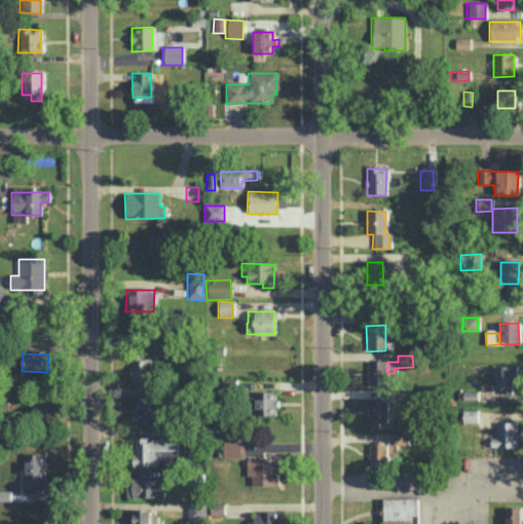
[(129,359),(129,383),(150,382),(149,358),(129,359)]
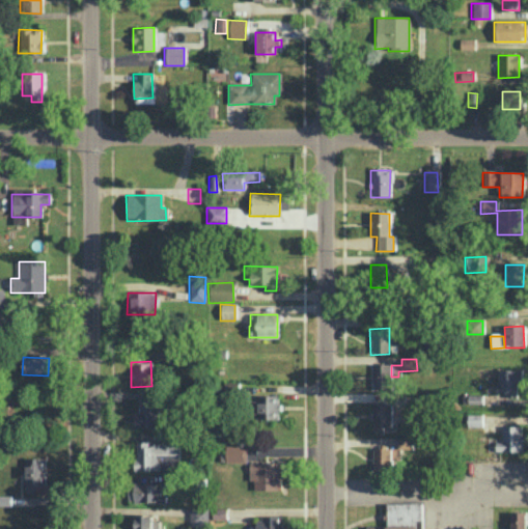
[(390,365),(370,365),(371,391),(391,390),(390,365)]
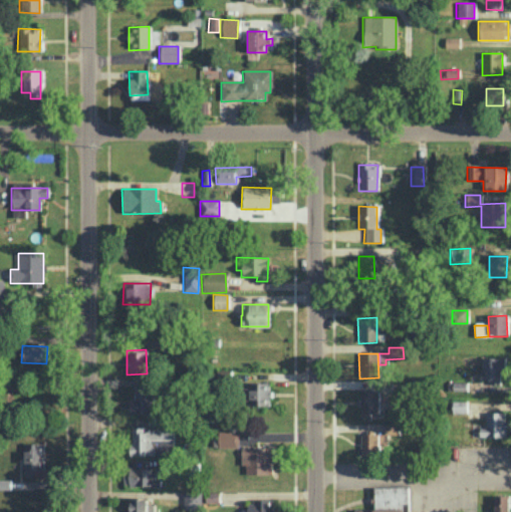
[(504,357),(479,358),(479,380),(489,380),(489,386),(499,386),(498,373),(504,373),(504,357)]
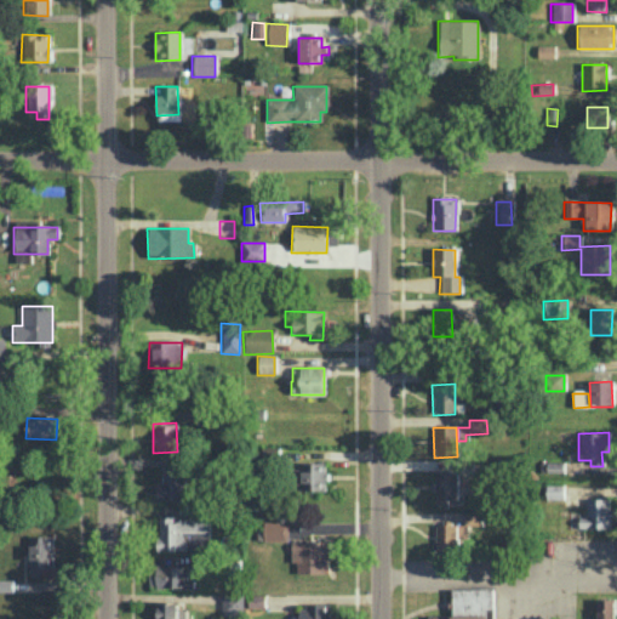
[(538,475),(561,473),(561,463),(537,463),(538,475)]
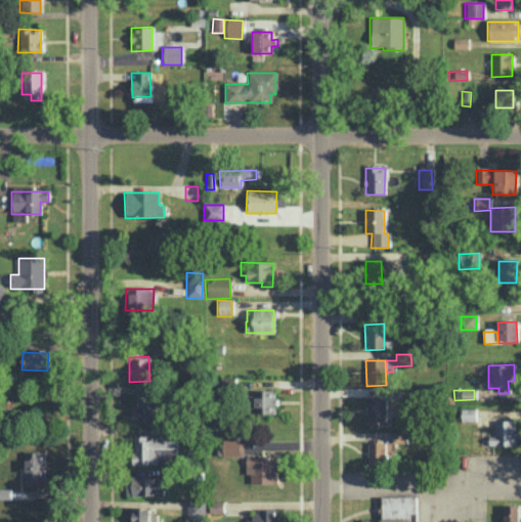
[(253,415),(273,415),(273,391),(252,391),(253,415)]
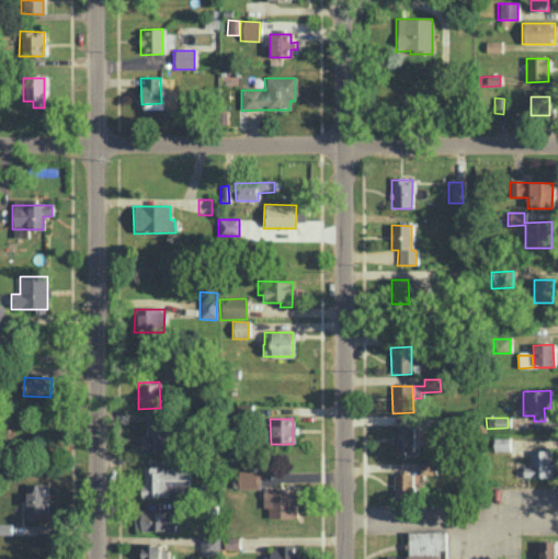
[(140,453),(166,453),(166,423),(146,423),(146,436),(140,436),(140,453)]
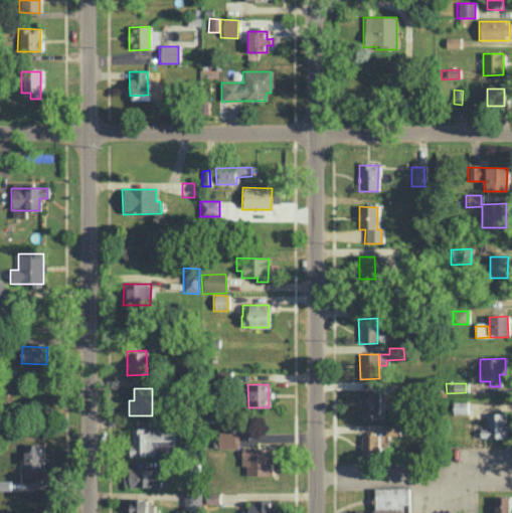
[(360,421),(370,421),(370,416),(377,416),(377,392),(360,392),(360,421)]
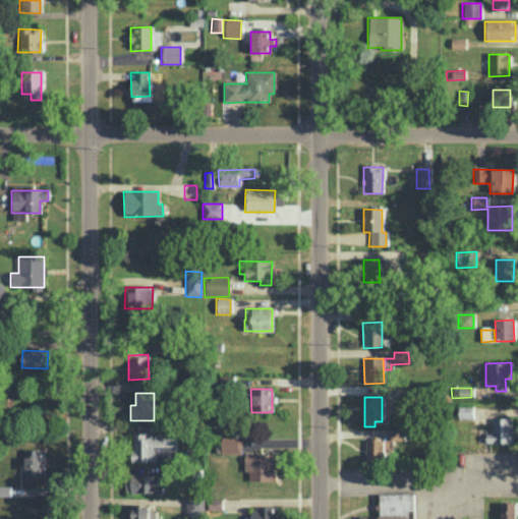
[(471,420),(471,408),(457,407),(457,420),(471,420)]
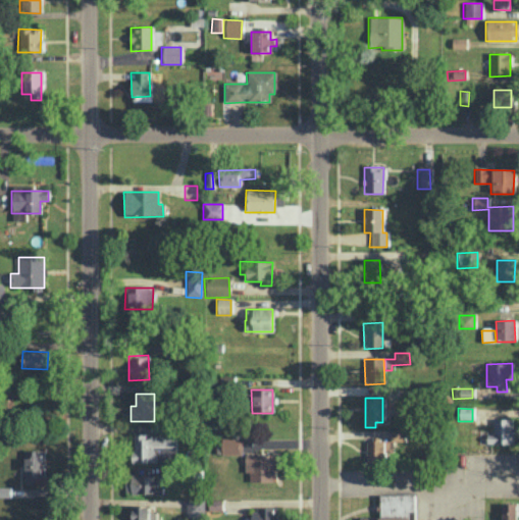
[(511,419),(491,420),(491,435),(485,435),(485,446),(512,445),(511,419)]
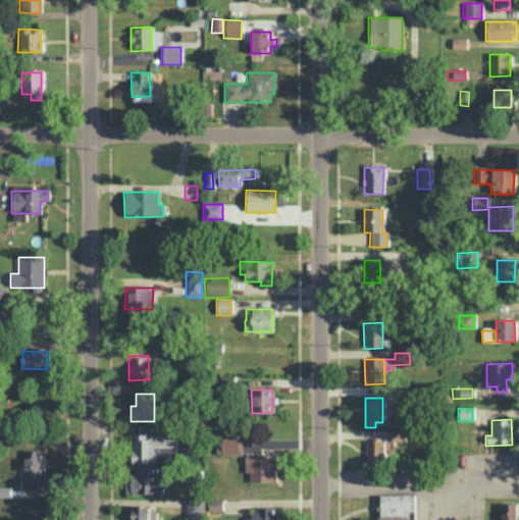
[(403,443),(403,431),(388,431),(388,443),(403,443)]
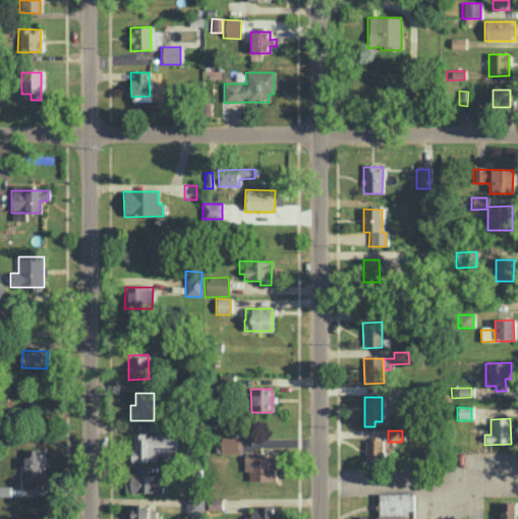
[(156,463),(156,458),(166,458),(166,462),(174,462),(174,438),(144,438),(144,434),(131,434),(131,463),(156,463)]
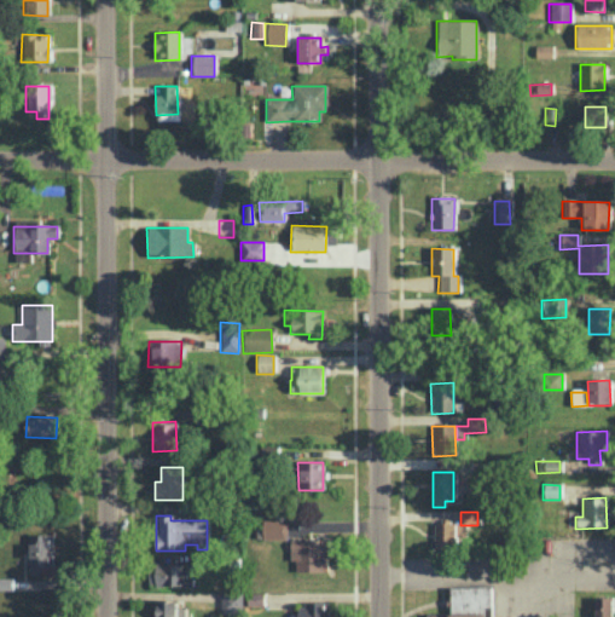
[(260,522),(261,541),(284,540),(283,520),(260,522)]
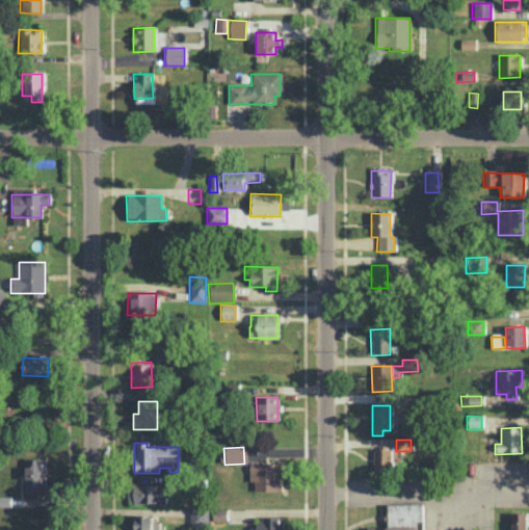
[(372,472),(392,472),(391,457),(398,457),(398,450),(371,451),(372,472)]
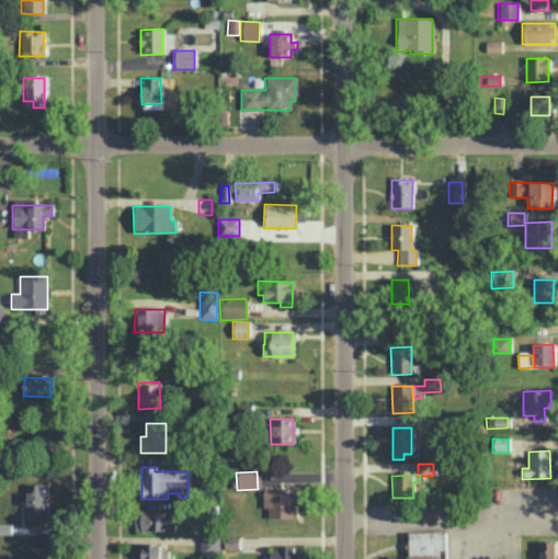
[(46,485),(24,485),(24,521),(34,521),(34,515),(46,515),(46,485)]
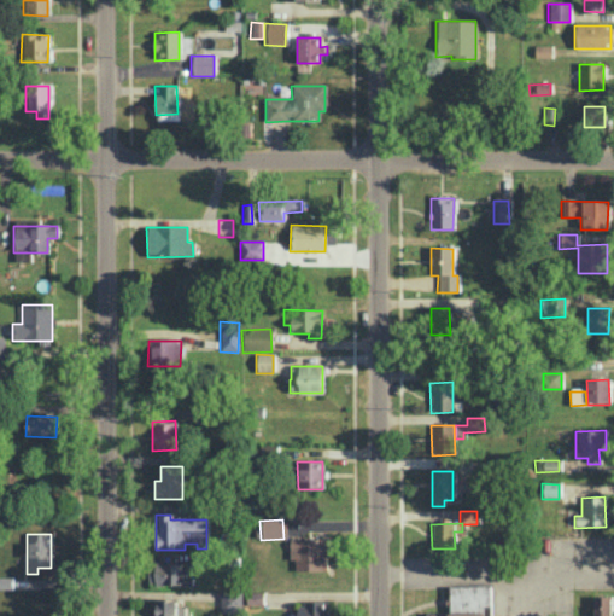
[(322,540),(288,540),(288,562),(293,562),(293,573),(327,573),(327,550),(322,550),(322,540)]
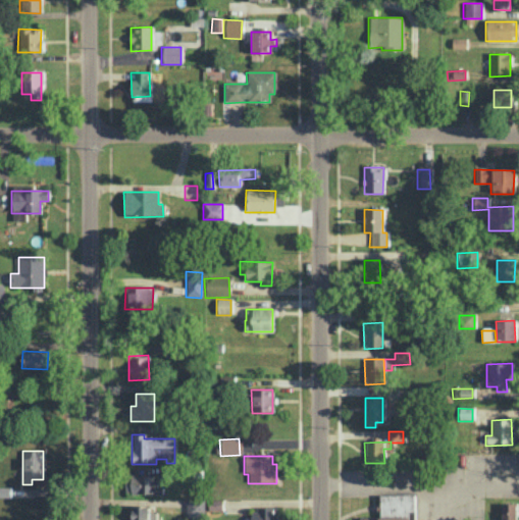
[(161,495),(160,476),(124,477),(125,495),(161,495)]
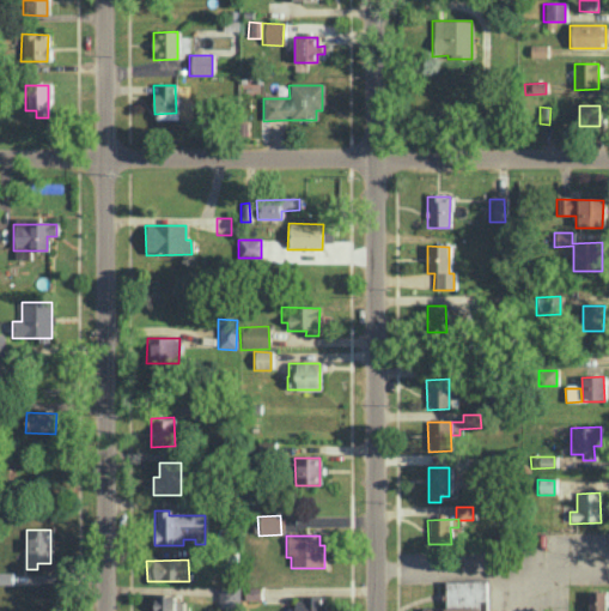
[(485,610),(485,604),(486,604),(486,582),(448,584),(448,609),(422,609),(422,610),(485,610)]
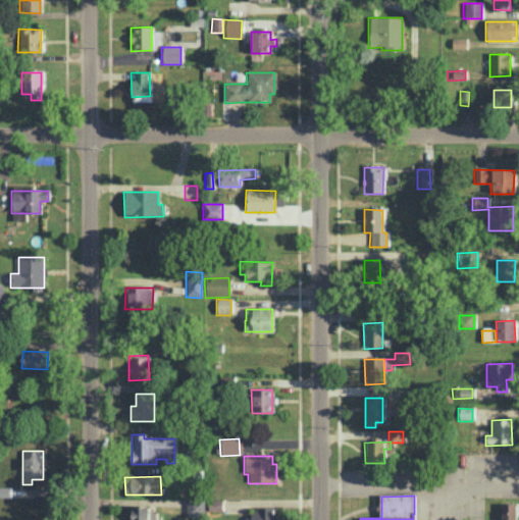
[(203,517),(202,500),(185,501),(185,518),(203,517)]
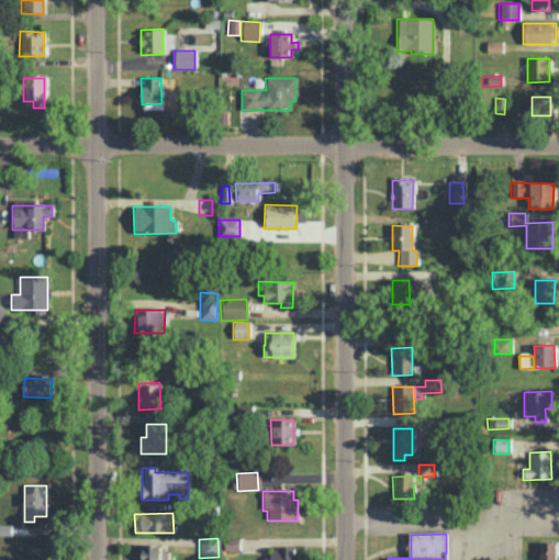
[(238,553),(238,538),(223,538),(223,552),(238,553)]
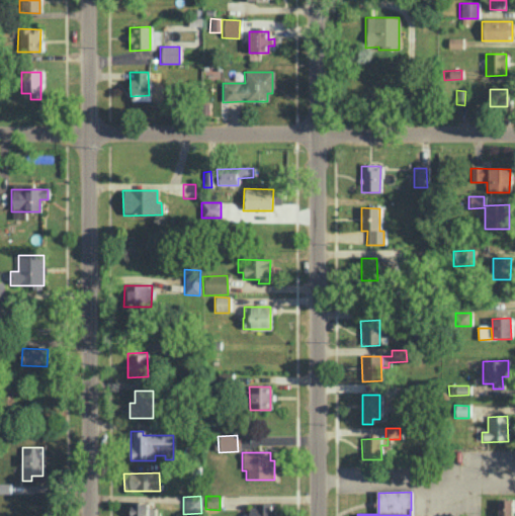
[(511,515),(511,501),(498,501),(498,515),(511,515)]
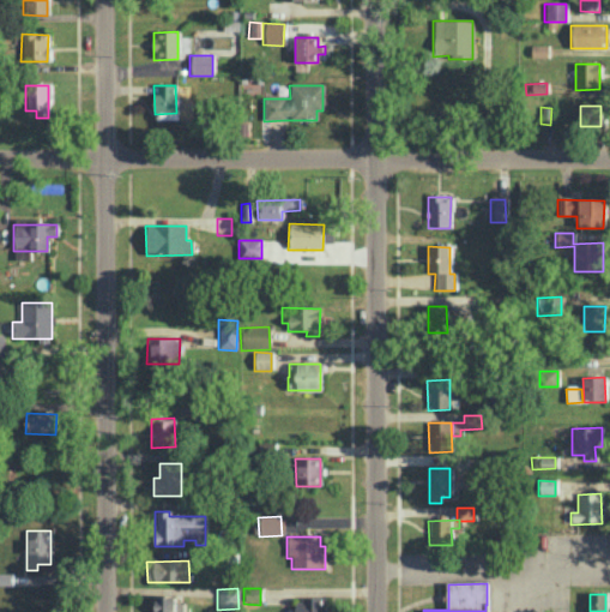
[(324,611),(324,599),(294,600),(294,611),(324,611)]
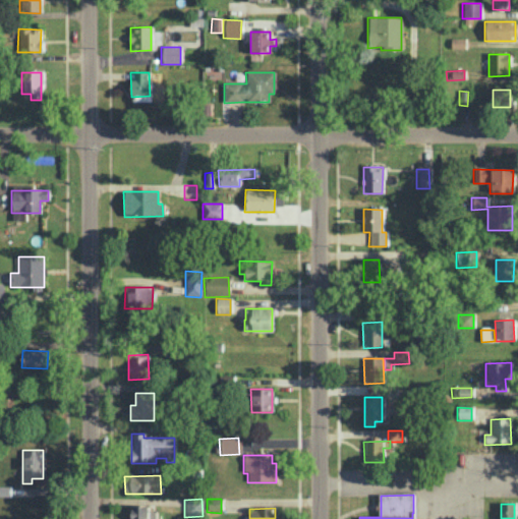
[(153,518),(153,509),(130,509),(129,518),(153,518)]
